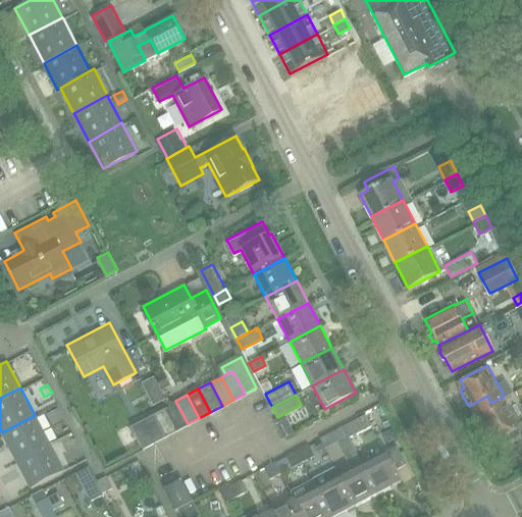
[(481,432),(483,431),(489,442),(519,425),(504,396),(490,403),(487,396),(469,406),(477,422),(476,422),(481,432)]
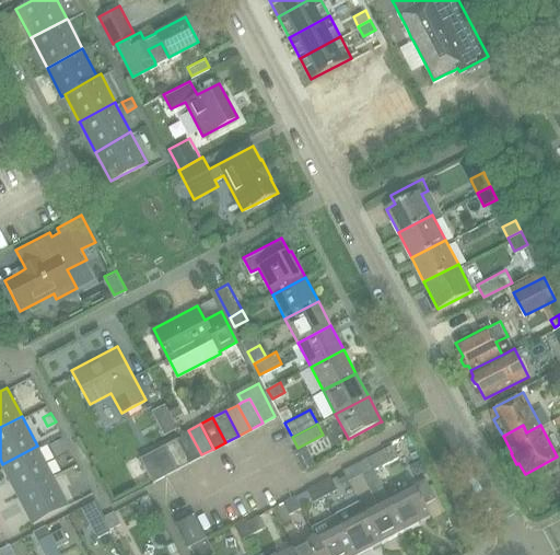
[(177,436),(189,461),(201,454),(188,430),(177,436)]
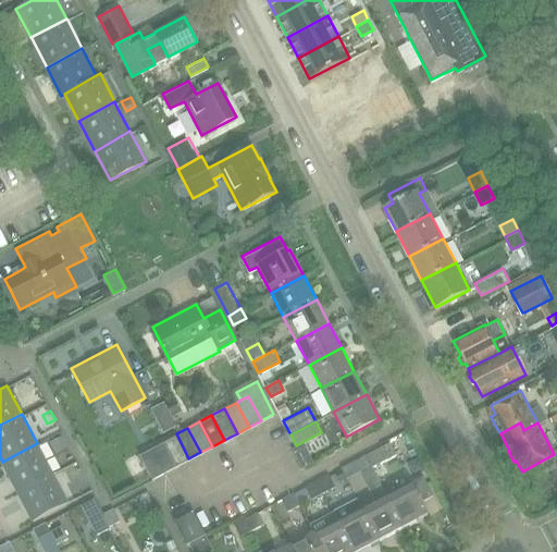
[(62,433),(50,440),(57,451),(67,445),(62,433)]
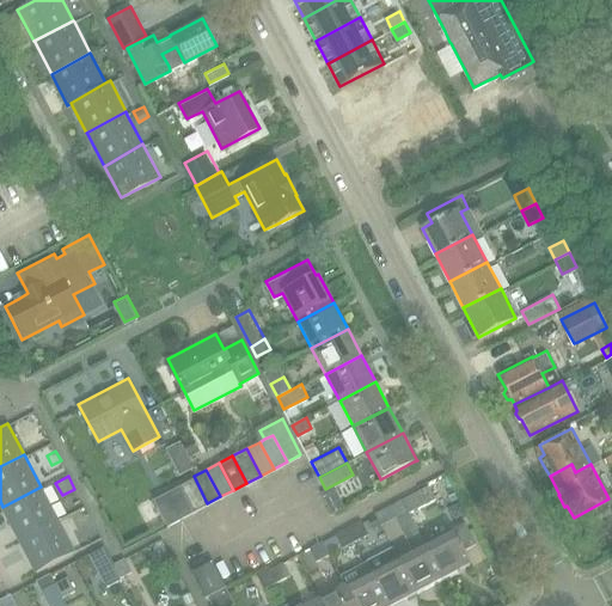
[(181,483),(195,510),(207,503),(194,476),(181,483)]
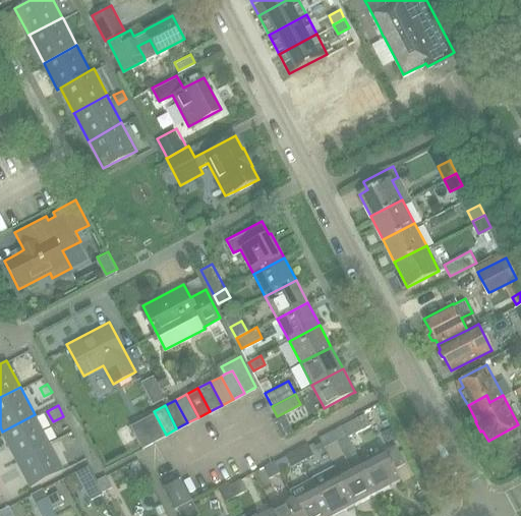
[(142,417),(155,440),(166,435),(154,411),(142,417)]
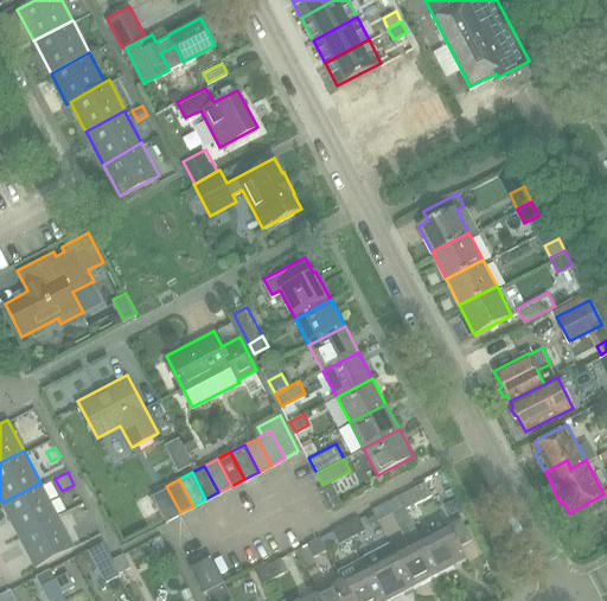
[(426,479),(400,493),(406,504),(406,505),(432,492),(426,479)]
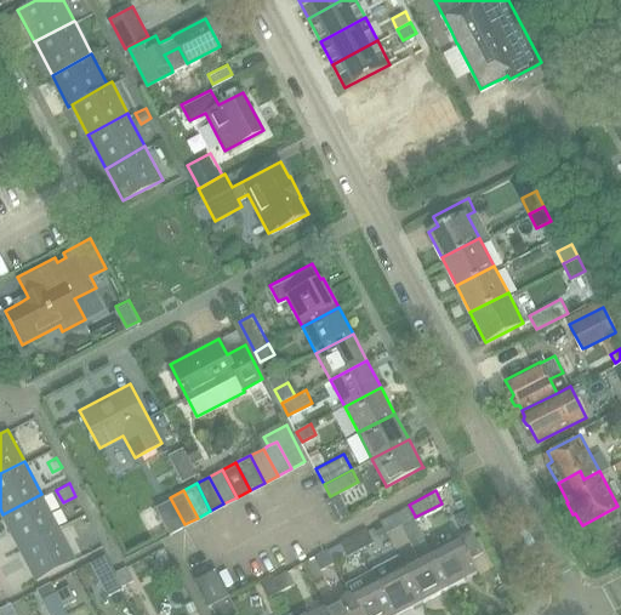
[(461,493),(454,495),(457,506),(466,502),(461,493)]
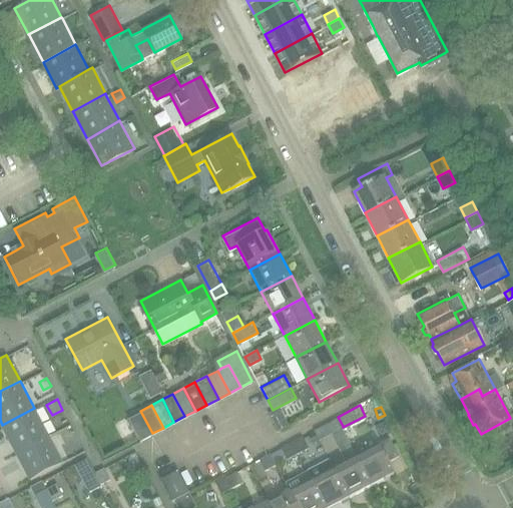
[(34,408),(2,425),(3,427),(16,451),(48,434),(35,410),(34,408)]
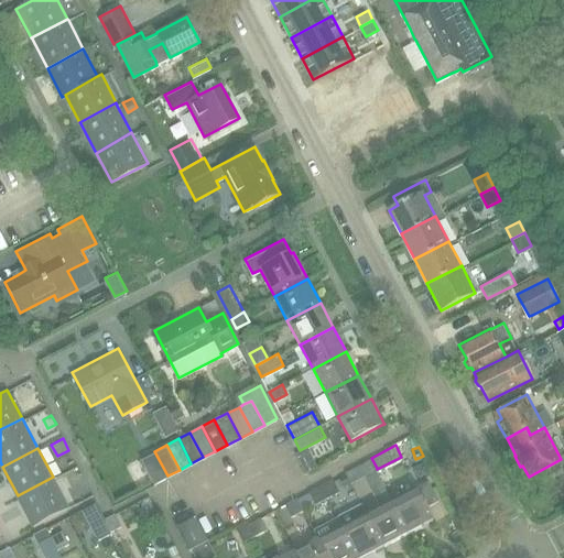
[(141,458),(154,483),(167,476),(154,451),(141,458)]
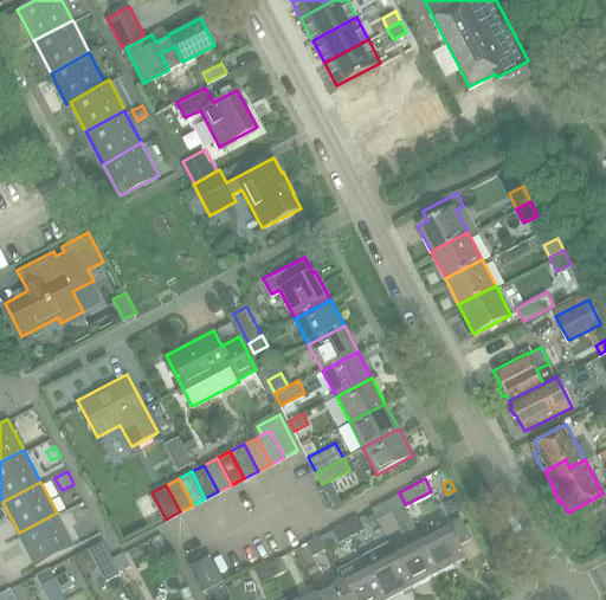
[(405,503),(392,509),(393,510),(410,542),(421,536),(421,535),(405,504),(405,503)]
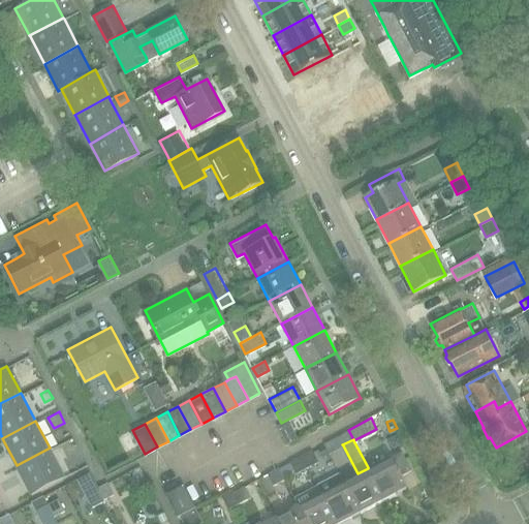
[(325,442),(317,447),(320,453),(329,449),(325,442)]
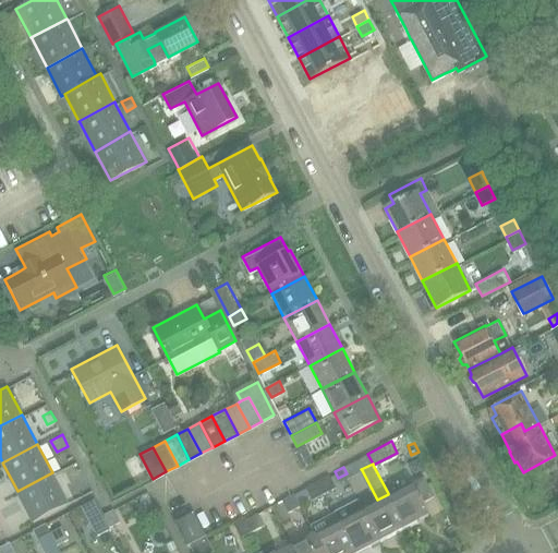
[(52,472),(17,491),(19,492),(33,519),(68,501),(53,475),(52,472)]
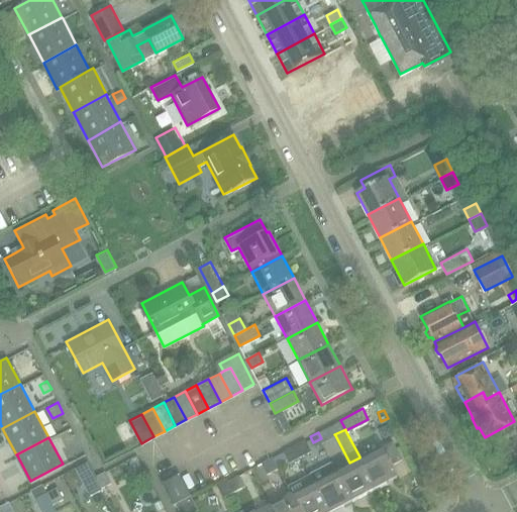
[(295,444),(301,455),(311,450),(305,438),(295,444)]
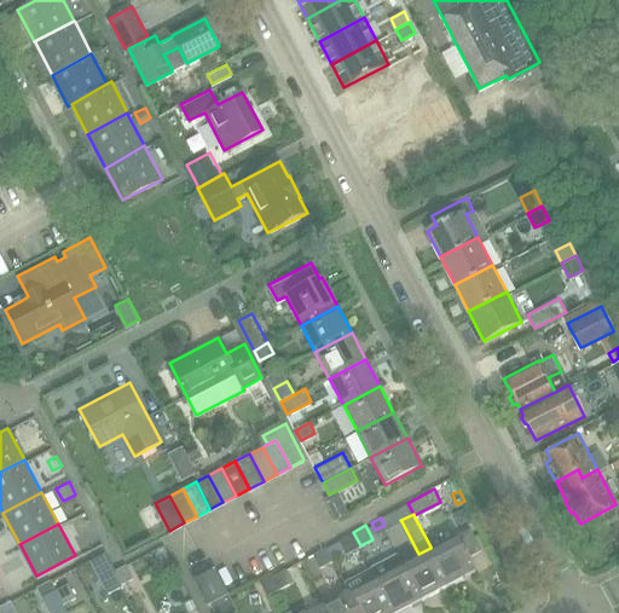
[(431,548),(449,584),(478,570),(469,555),(484,548),(472,526),(431,547),(431,548)]
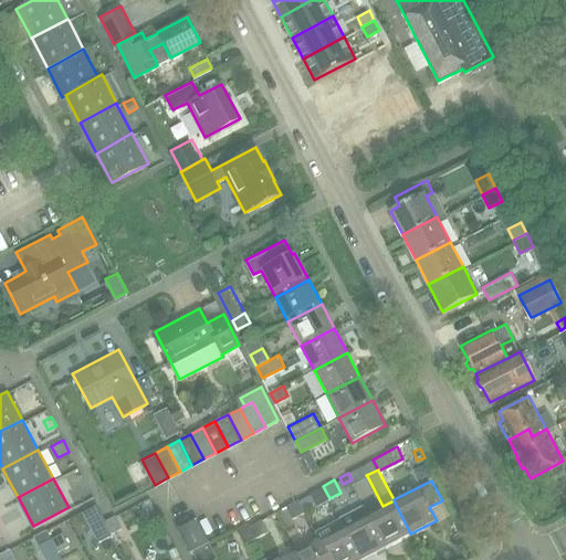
[(316,505),(329,498),(323,486),(311,493),(316,505)]
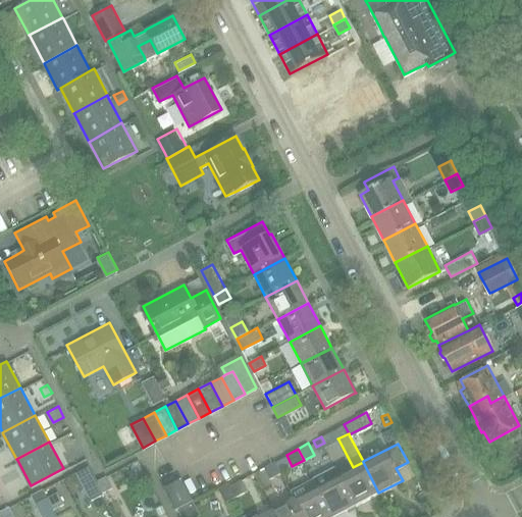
[(274,460),(264,466),(266,469),(269,476),(280,471),(274,460)]
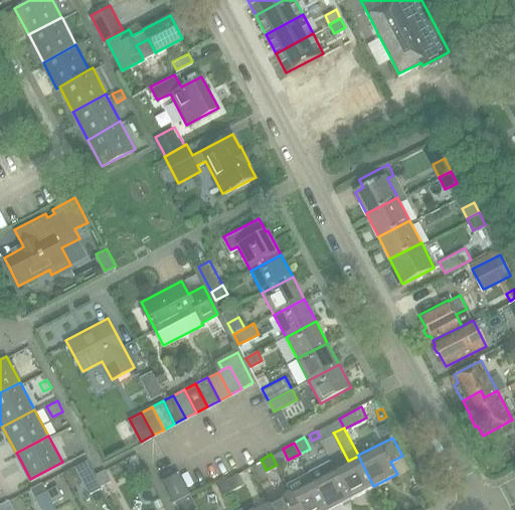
[(348,461),(347,462),(335,467),(351,498),(373,486),(358,456),(348,461)]
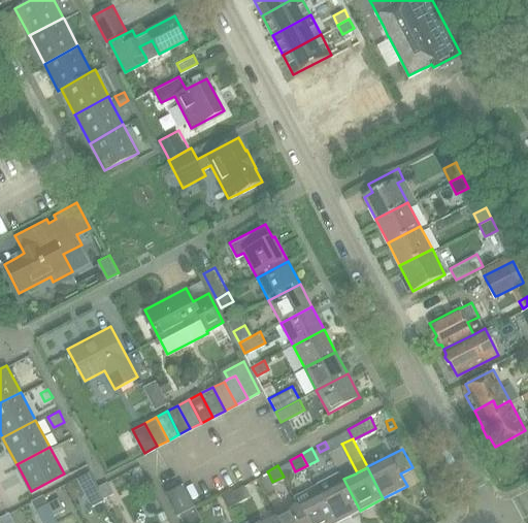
[(90,469),(74,478),(77,484),(83,493),(86,491),(97,486),(98,485),(90,469)]
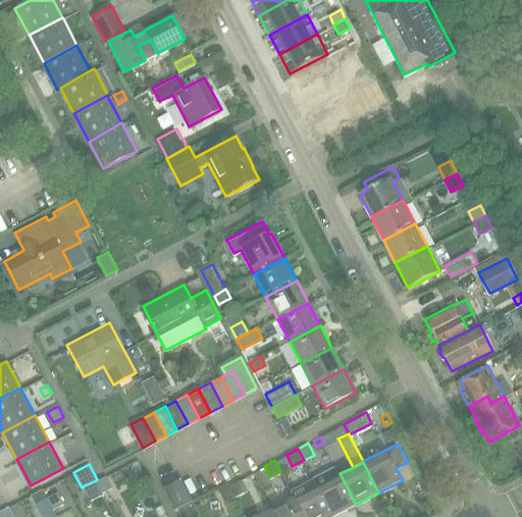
[(264,466),(254,471),(262,486),(272,481),(269,476),(266,469),(264,466)]
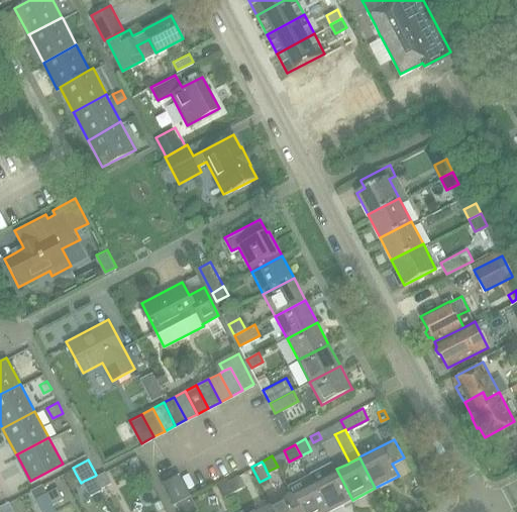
[(332,462),(310,473),(314,481),(330,511),(352,500),(336,469),(332,462)]
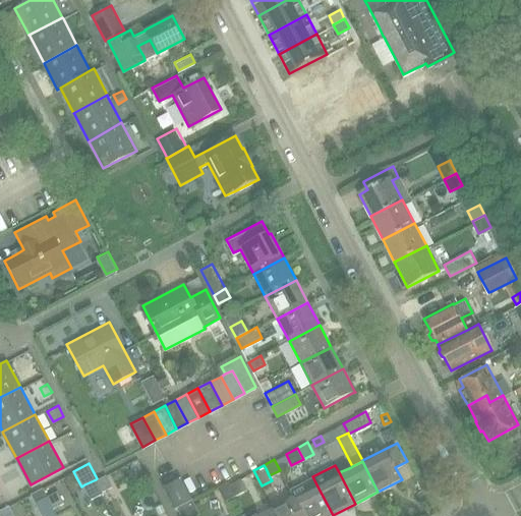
[(96,479),(102,491),(112,484),(106,473),(97,478),(96,479)]
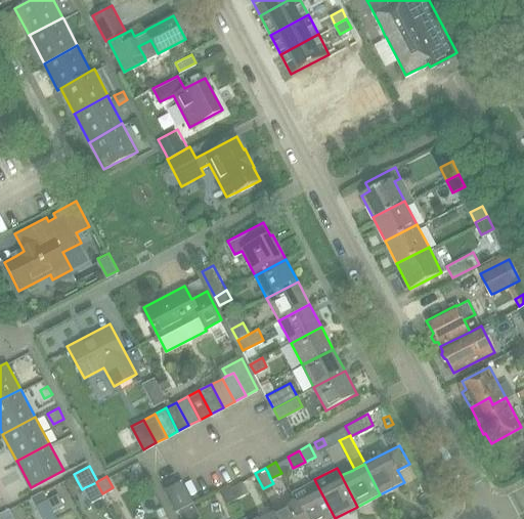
[(313,478),(291,489),(296,500),(306,518),(334,518),(335,518),(318,487),(314,479),(314,477),(313,478)]
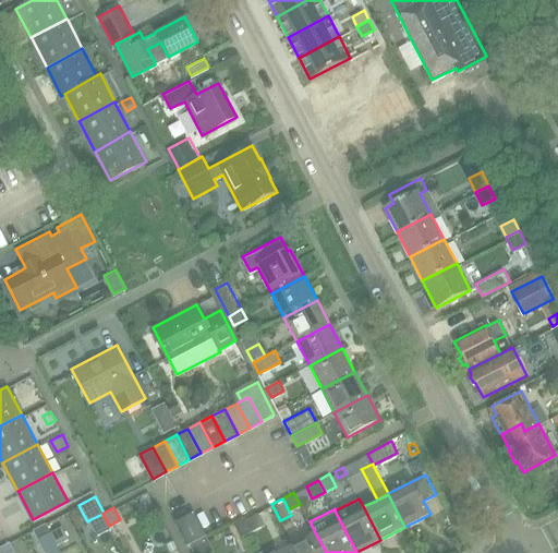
[(174,520),(186,544),(190,542),(206,535),(194,509),(174,520)]
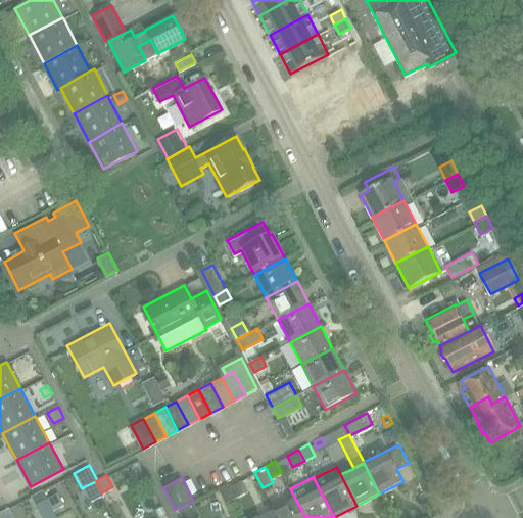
[(231,484),(237,496),(247,490),(242,479),(231,484)]
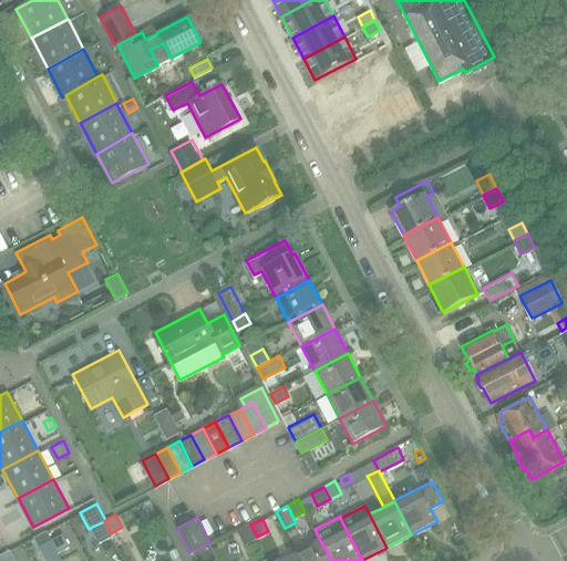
[(245,543),(257,537),(250,525),(238,531),(245,543)]
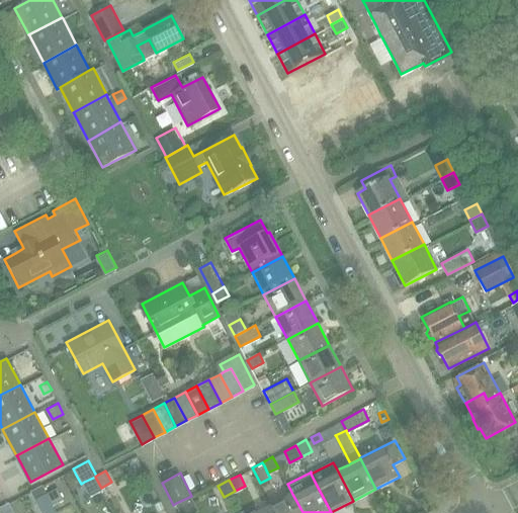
[(47,492),(53,504),(64,499),(58,486),(47,492)]
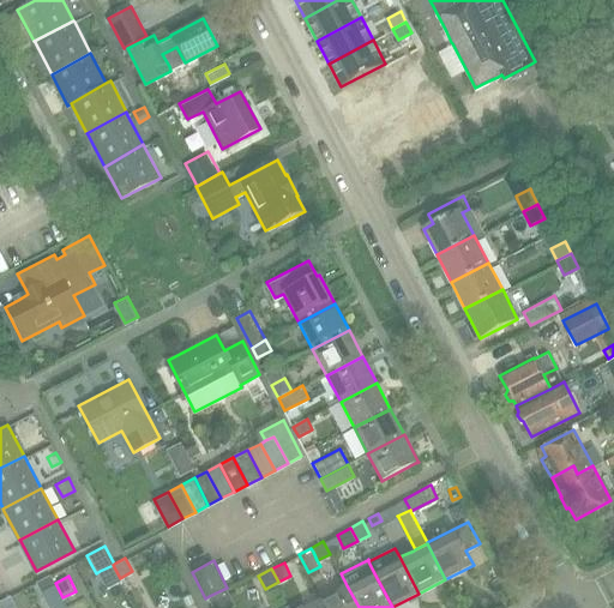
[(42,589),(50,605),(62,597),(55,583),(42,589)]
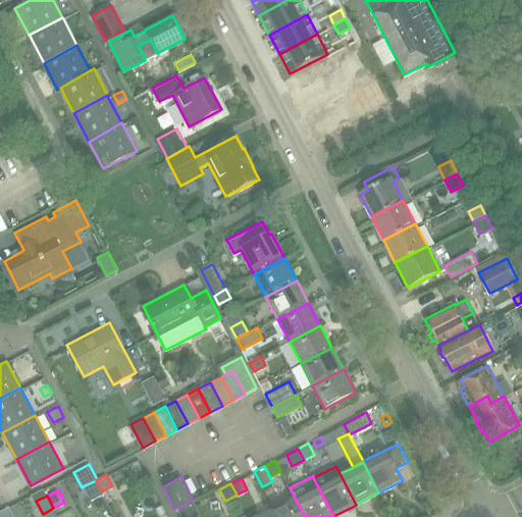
[(272,509),(276,516),(305,516),(295,498),(272,509)]
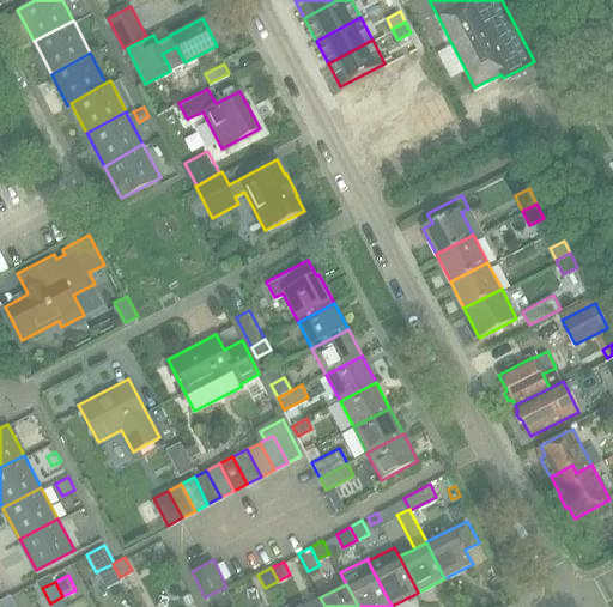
[(226,587),(208,595),(214,606),(228,606),(236,604),(226,587)]
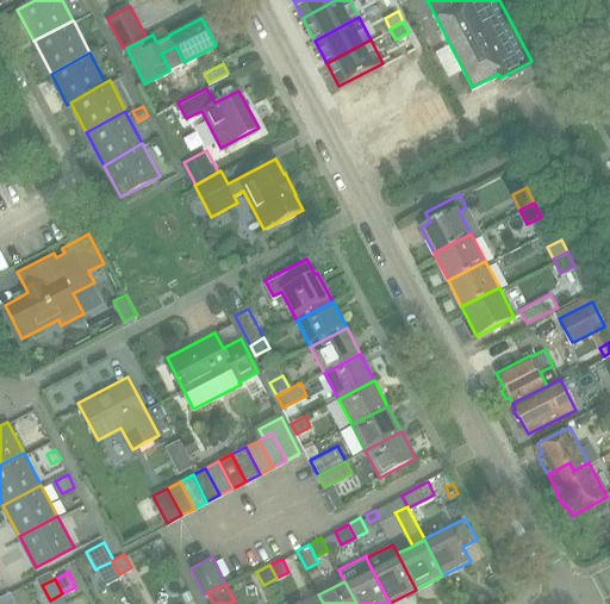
[(188,587),(181,591),(186,601),(193,596),(188,587)]
